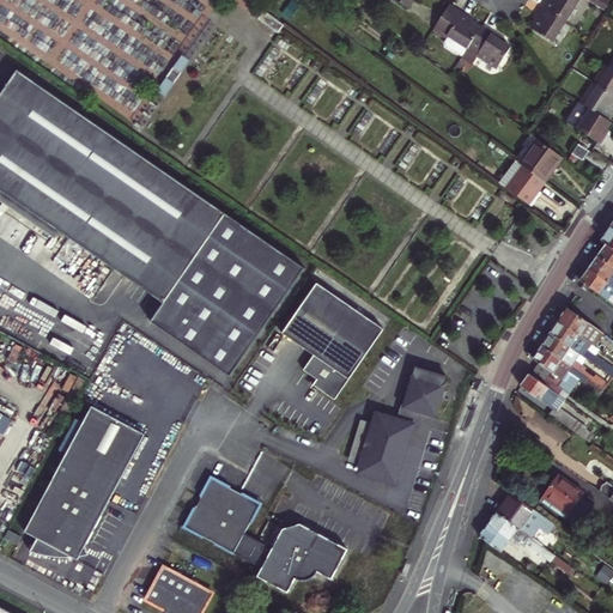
[(566,22),(580,0),(545,0),(541,6),(566,22)]
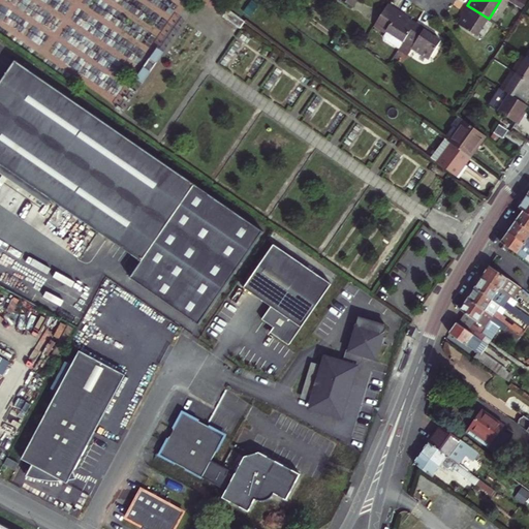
[(408,17),(387,3),(375,24),(372,29),(392,41),(395,36),(403,42),(415,24),(406,18),(408,17)]
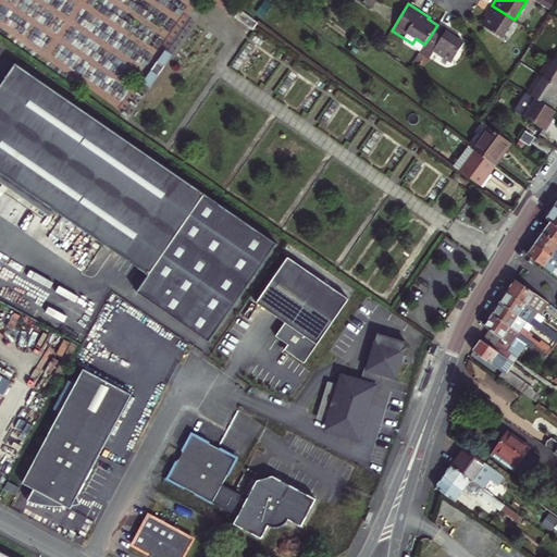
[(515,20),(492,5),(486,14),(490,16),(483,26),(503,38),(515,20)]
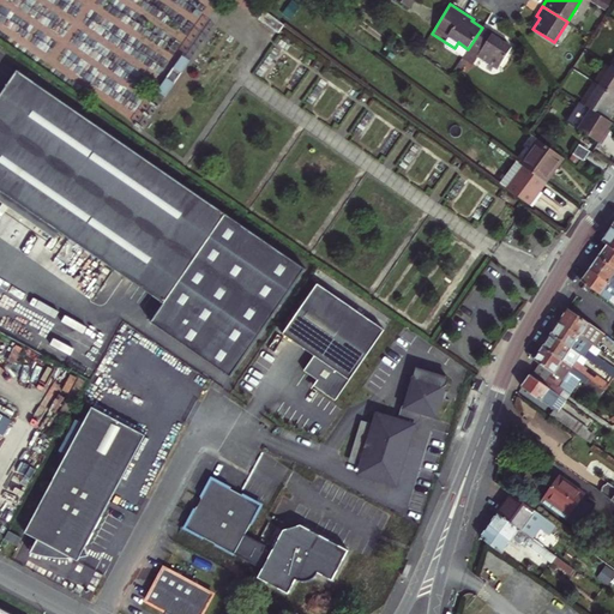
[(483,25),(482,28),(468,49),(499,68),(512,47),(501,41),(504,38),(483,25)]
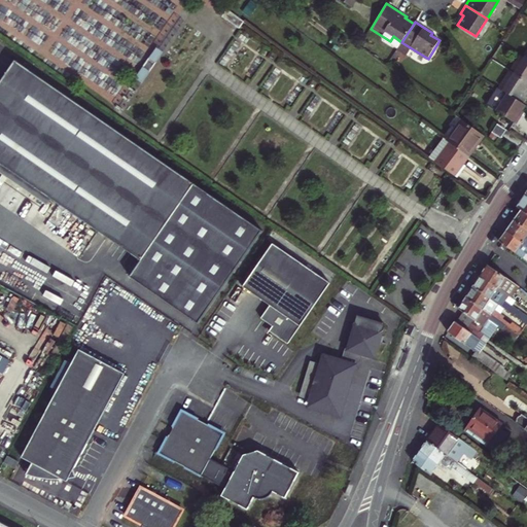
[(526,57),(524,56),(513,73),(526,81),(526,57)]
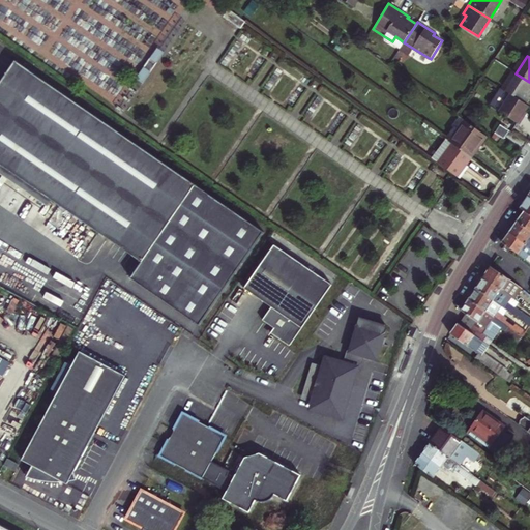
[(262,234),(15,61),(0,82),(0,174),(47,207),(51,202),(140,263),(128,280),(198,327),(262,234)]
